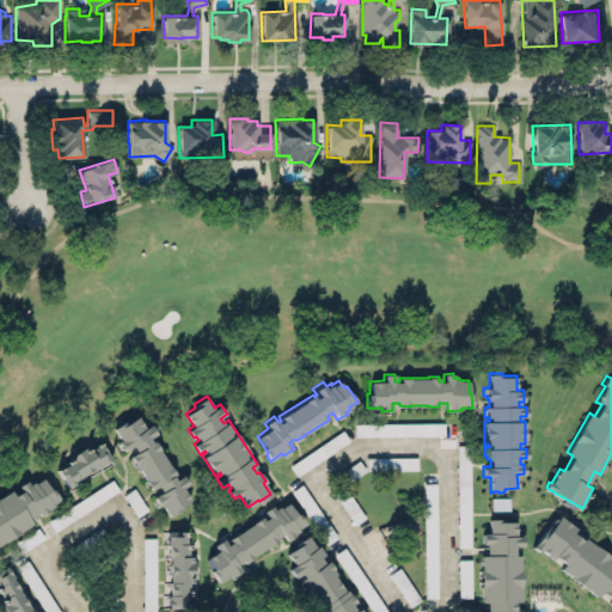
[(111,428),(122,421),(123,423),(136,415),(145,427),(151,423),(157,433),(150,438),(151,441),(154,440),(175,473),(172,476),(175,479),(182,475),(188,483),(182,487),(189,499),(178,506),(179,508),(169,515),(161,503),(159,505),(154,496),(161,491),(158,485),(151,489),(129,456),(136,452),(132,445),(123,450),(117,440),(120,440),(111,428)]
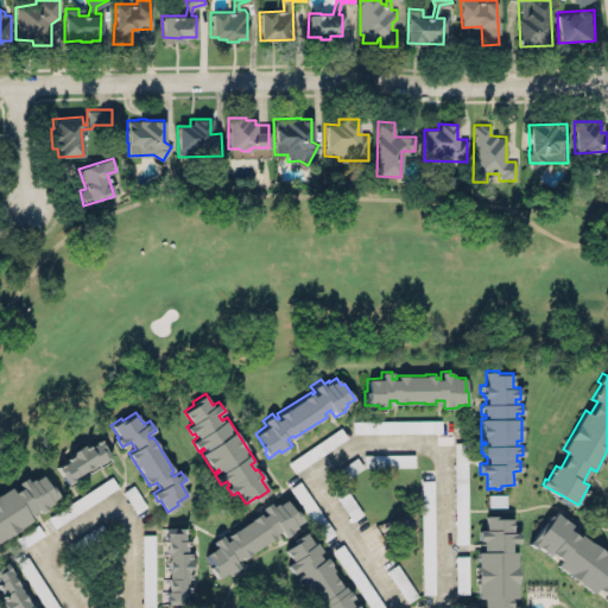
[(353,434),(441,432),(441,419),(353,422),(353,434)]
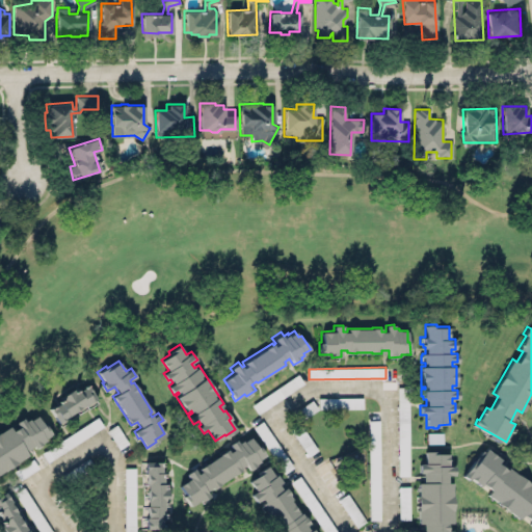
[(256,411),(304,386),(300,376),(251,402),(256,411)]
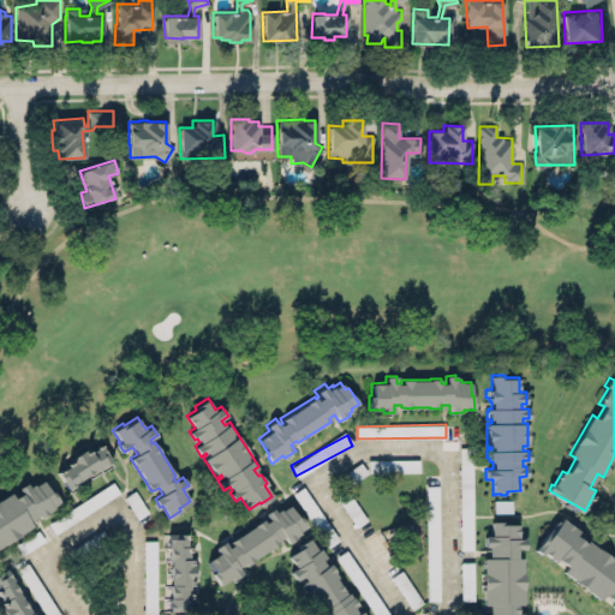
[(66,488),(112,464),(101,445),(55,469),(66,488)]
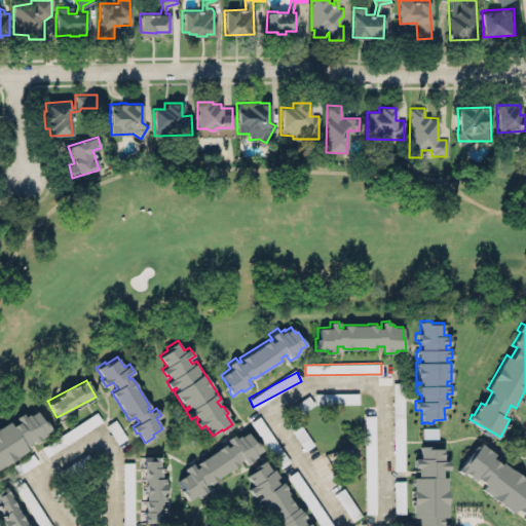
[(393,470),(404,470),(404,382),(392,382),(393,470)]
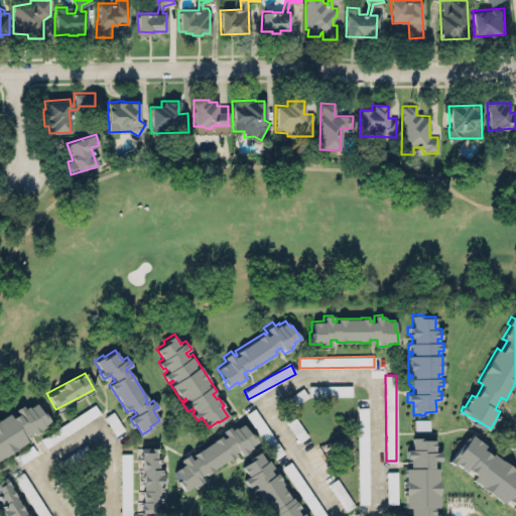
[(308,396),(352,396),(352,386),(308,386),(308,396)]
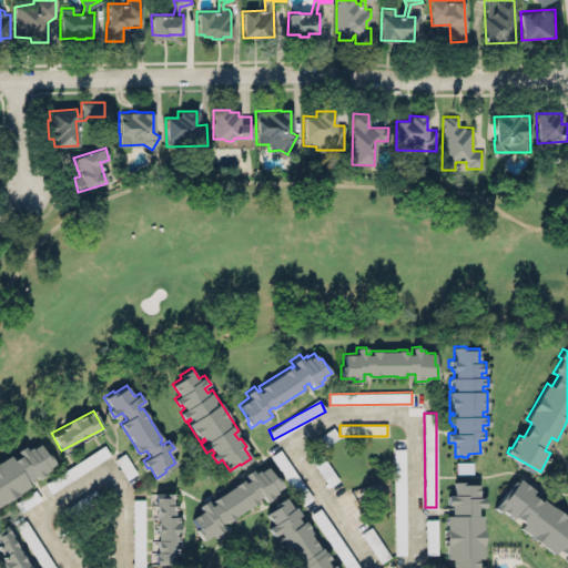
[(320,449),(340,437),(333,426),(313,439),(320,449)]
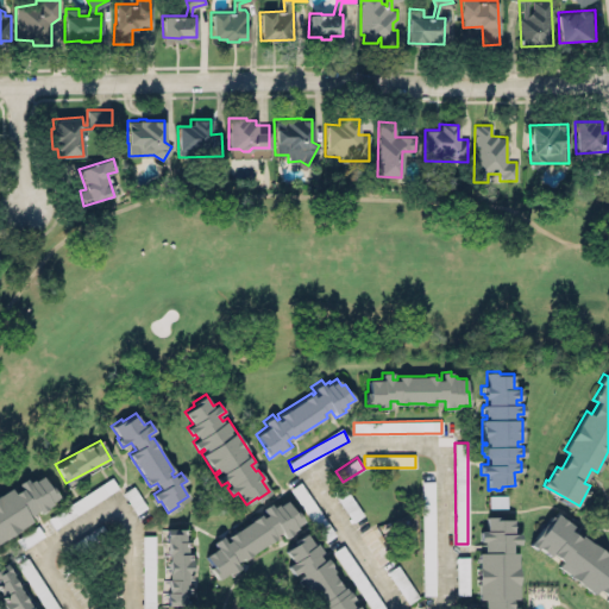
[(0,540),(32,520),(30,516),(38,509),(41,512),(49,508),(48,506),(52,503),(51,501),(60,496),(51,484),(49,485),(43,475),(35,481),(33,478),(29,482),(26,477),(0,494),(0,540)]
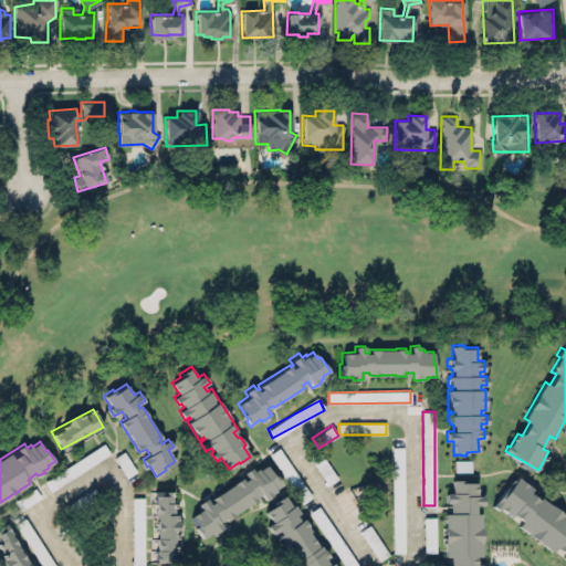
[(43,481),(50,491),(111,453),(104,444),(43,481)]
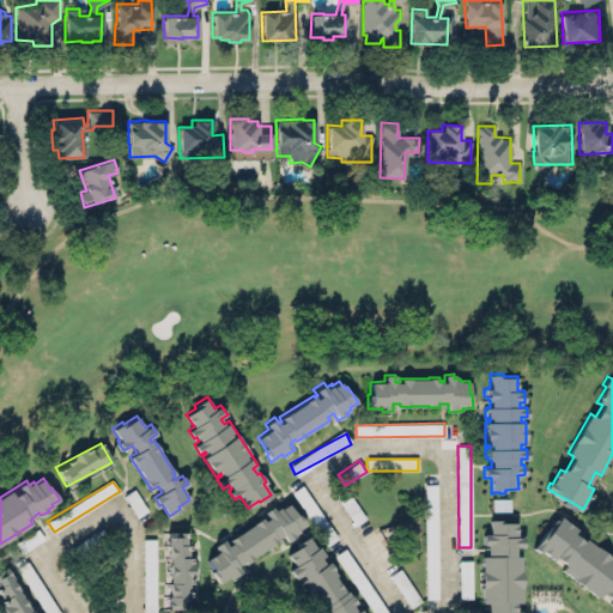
[(437,484),(424,484),(425,599),(438,599),(437,484)]
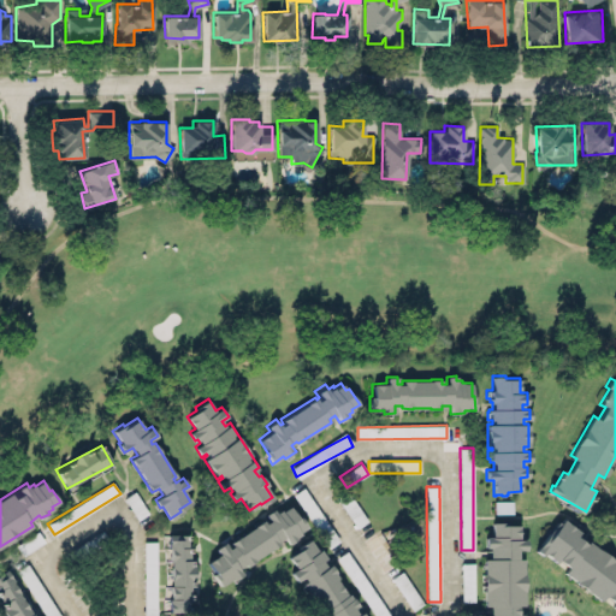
[(294,493),(327,548),(338,542),(304,487),(294,493)]
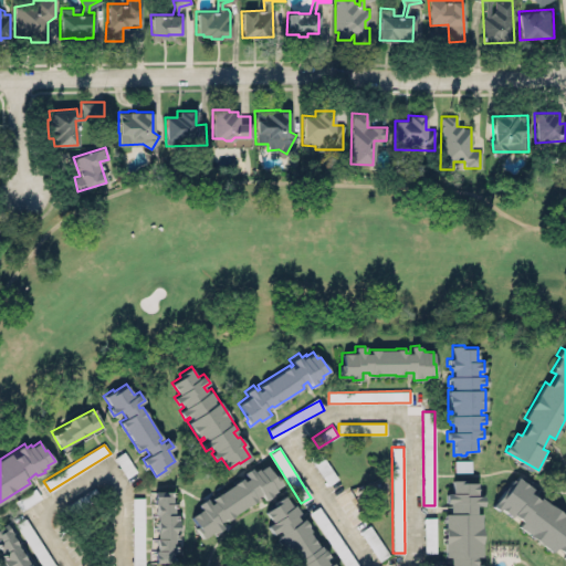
[(308,456),(328,485),(337,479),(318,449),(308,456)]
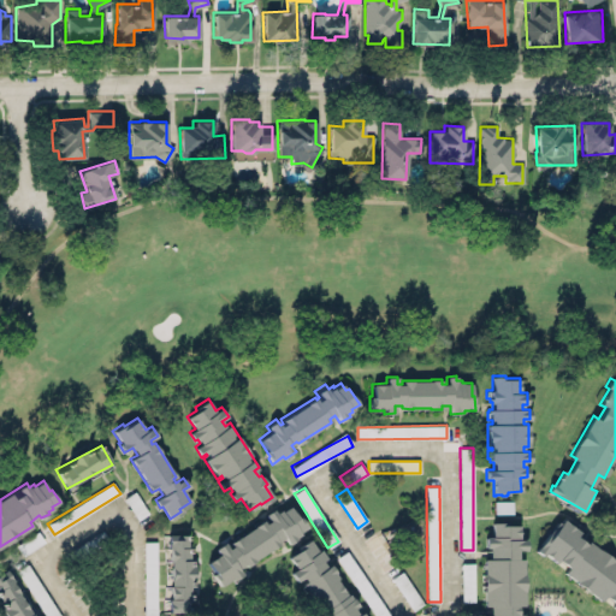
[(148,513),(135,491),(124,497),(137,520),(148,513)]
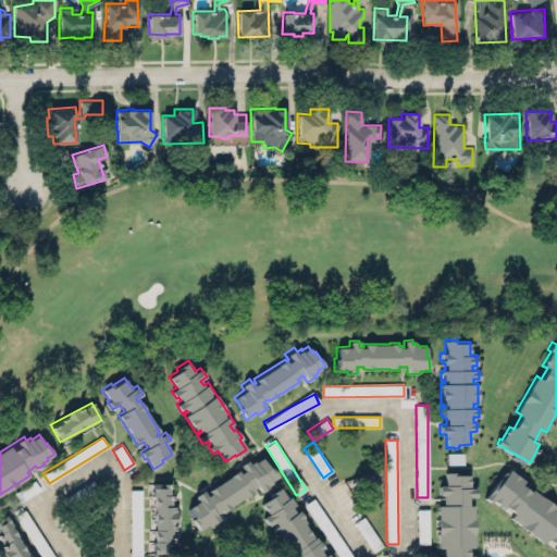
[(447,465),(463,463),(462,453),(447,453),(447,465)]
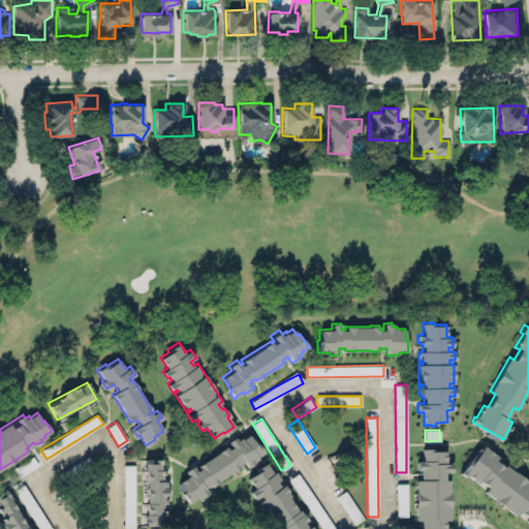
[(248,434),(254,443),(256,441),(262,452),(256,457),(258,459),(254,461),(254,462),(247,467),(243,461),(239,464),(240,466),(211,486),(210,485),(205,488),(208,493),(199,498),(198,497),(189,503),(182,493),(183,492),(178,483),(188,475),(184,470),(192,465),(195,470),(198,468),(196,465),(225,446),(227,449),(230,446),(227,441),(234,437),(237,440),(241,437),(242,439),(248,434)]
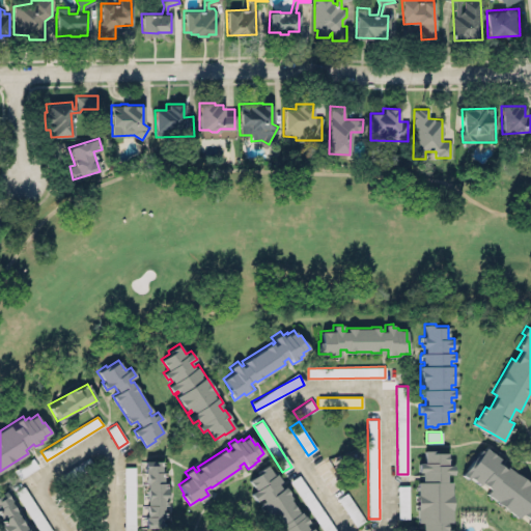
[(484,447),(500,458),(496,463),(505,469),(507,466),(530,484),(530,524),(519,514),(516,518),(485,494),(488,491),(470,477),(468,479),(462,474),(484,447)]
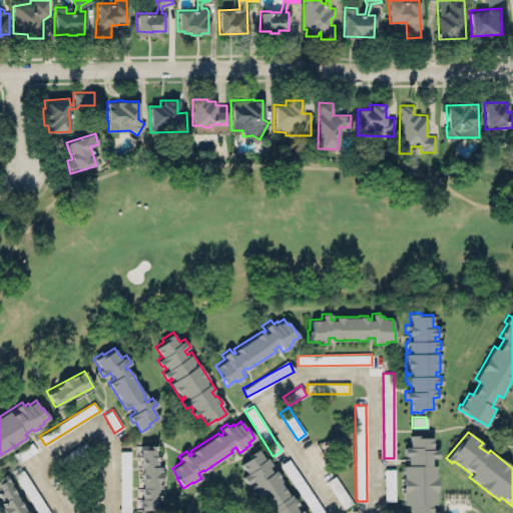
[(409,435),(432,435),(432,449),(438,449),(438,458),(430,458),(431,465),(436,465),(436,504),(430,505),(431,512),(436,512),(405,512),(405,505),(403,505),(403,466),(405,466),(404,447),(410,447),(409,435)]
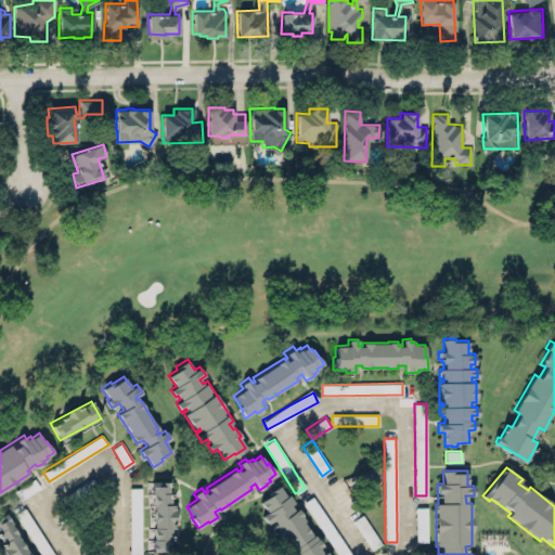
[(14,491),(21,500),(40,488),(34,478),(14,491)]
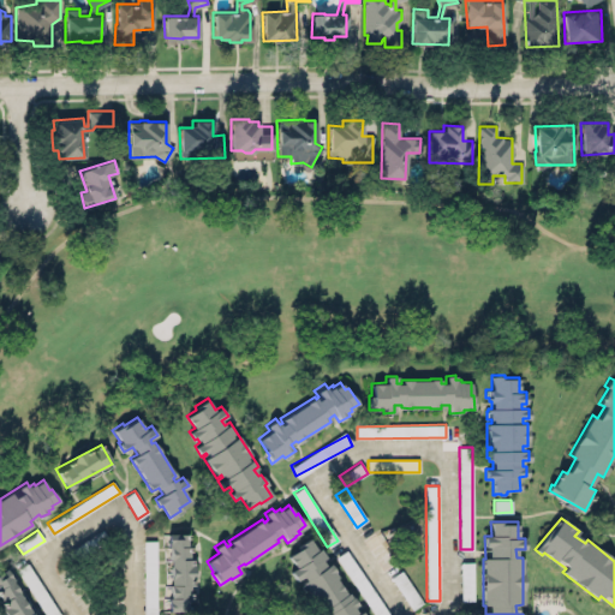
[(398,559),(419,550),(412,532),(390,539),(398,559)]
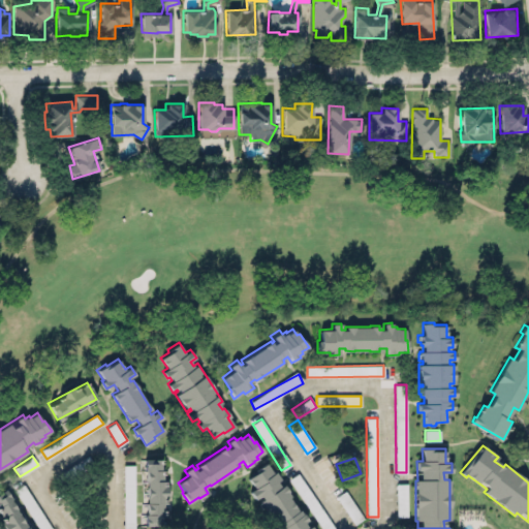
[(146,526),(164,525),(163,483),(160,483),(160,459),(145,459),(146,526)]
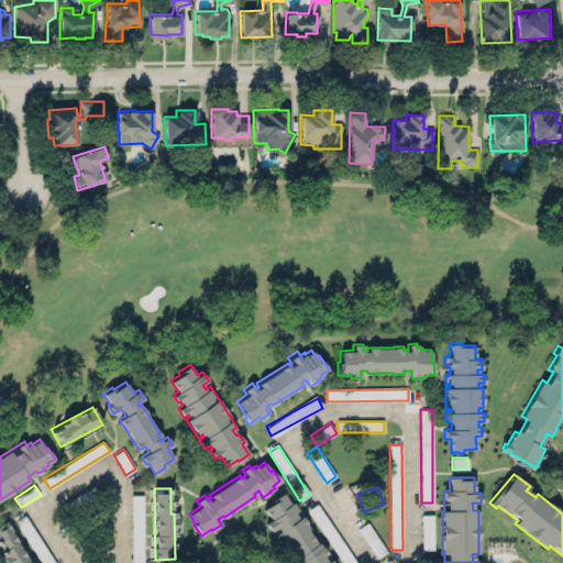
[(332,562),(330,559),(327,562),(323,555),(327,553),(324,551),(327,549),(323,544),(320,547),(318,542),(317,543),(307,529),(308,527),(306,522),(307,522),(301,515),(298,517),(294,512),(298,509),(293,500),(289,503),(283,492),(269,500),(272,503),(263,508),(269,519),(265,522),(272,532),(277,529),(278,531),(275,533),(277,534),(276,536),(279,540),(283,539),(295,558),(294,558),(297,562),(332,562)]
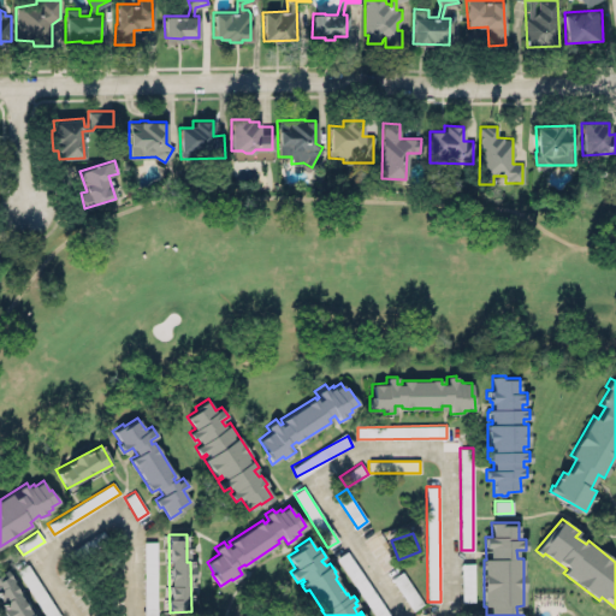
[(374,615),(390,615),(347,550),(337,557),(374,615)]
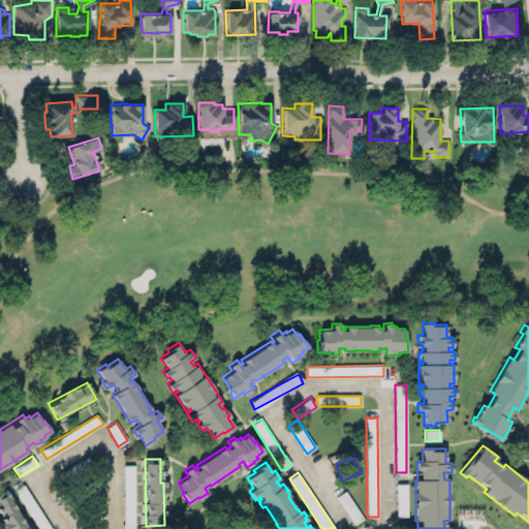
[(407,483),(396,483),(397,516),(407,516),(407,483)]
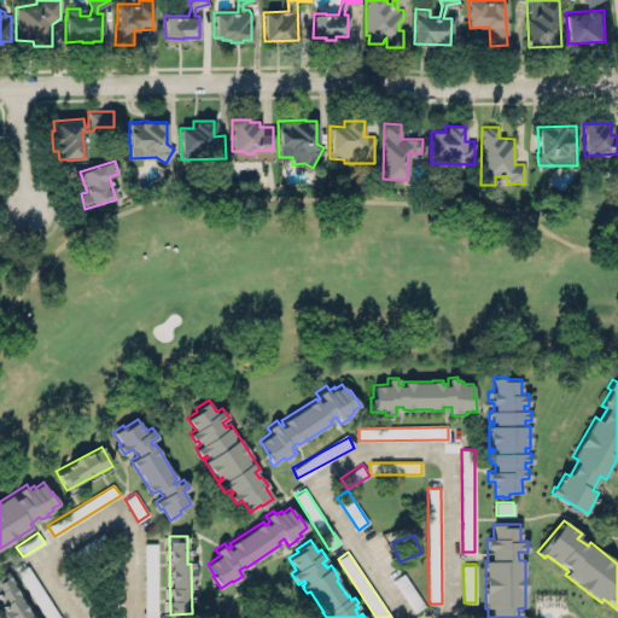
[(45,617),(59,617),(28,565),(17,572),(45,617)]
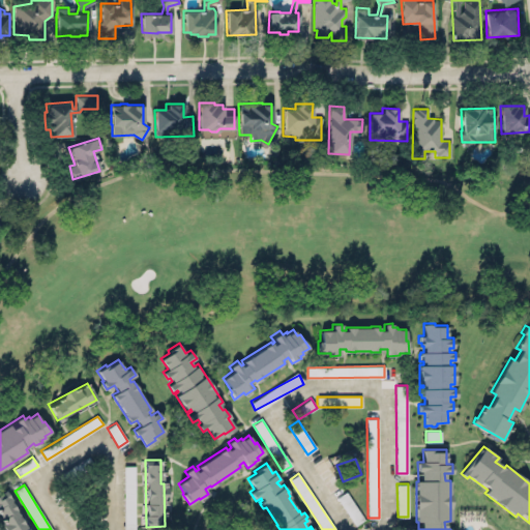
[(29,529),(11,500),(12,500),(5,489),(0,492),(0,512),(6,523),(3,525),(6,529),(29,529)]
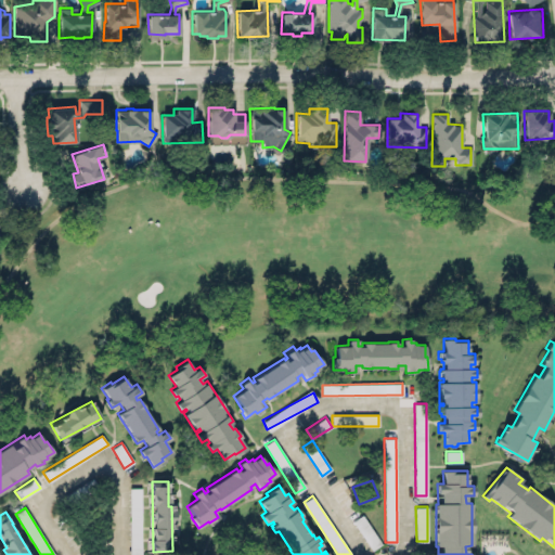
[(382,543),(362,515),(352,521),(372,550),(382,543)]
